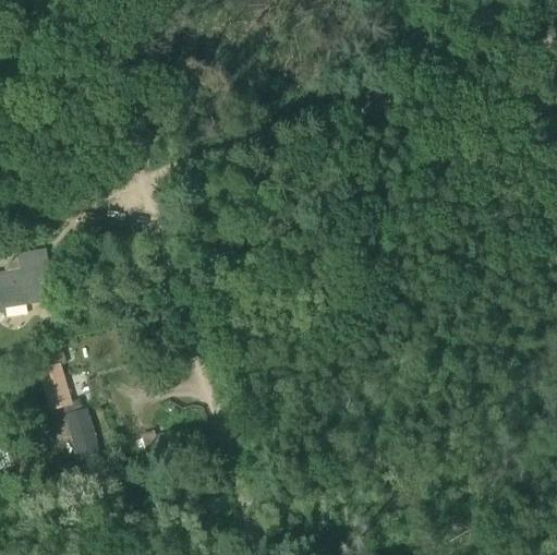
[(9,272),(0,272),(0,308),(53,300),(46,249),(5,255),(9,272)]
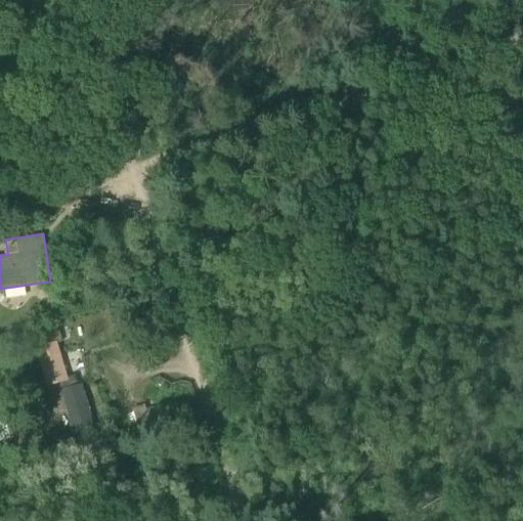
[(44,301),(46,315),(60,313),(58,299),(44,301)]
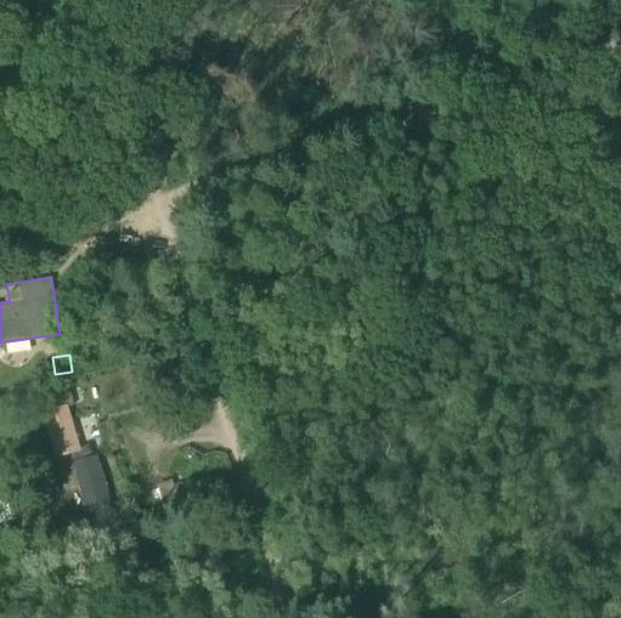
[(75,404),(72,392),(51,397),(54,408),(43,412),(60,471),(58,471),(65,489),(80,486),(92,527),(117,520),(97,455),(92,457),(89,444),(80,447),(68,406),(75,404)]
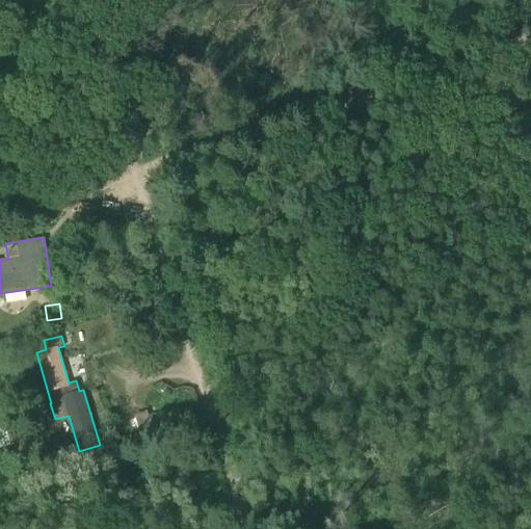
[(147,411),(134,414),(142,440),(165,432),(159,412),(148,415),(147,411)]
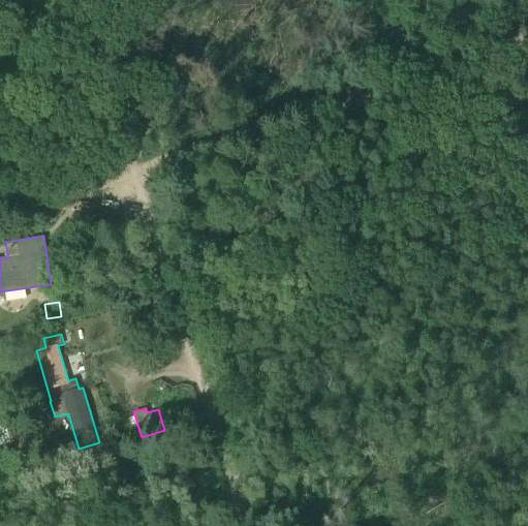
[(0,444),(24,439),(20,421),(6,424),(4,414),(0,414),(0,444)]
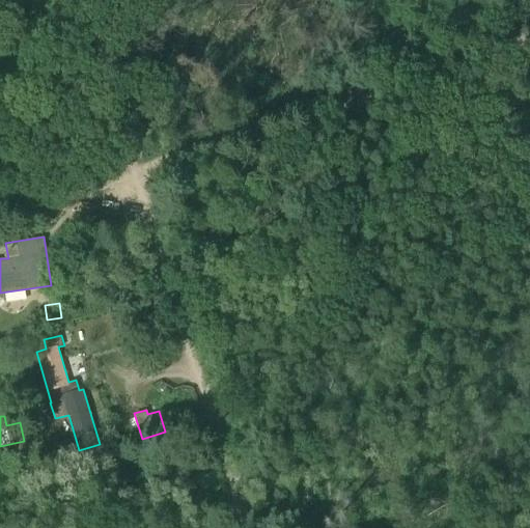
[(0,481),(10,479),(4,450),(0,450),(0,481)]
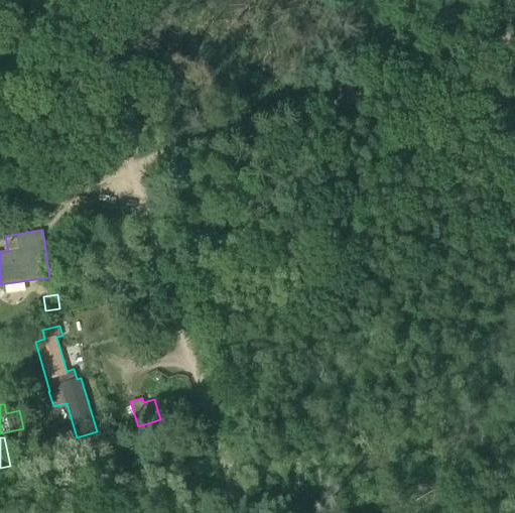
All buildings are outlined.
